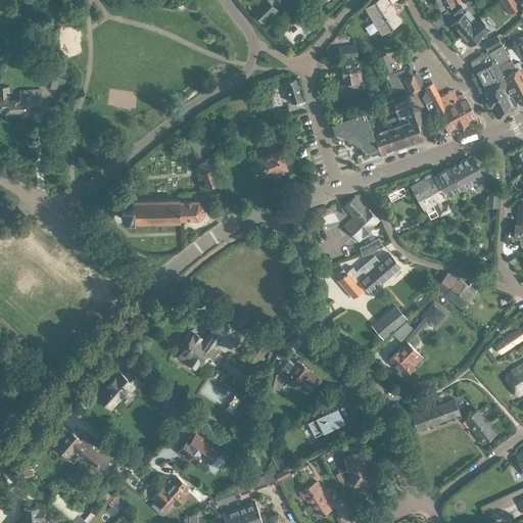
[(263,0),(252,11),(264,22),(277,10),(267,0),(263,0)]
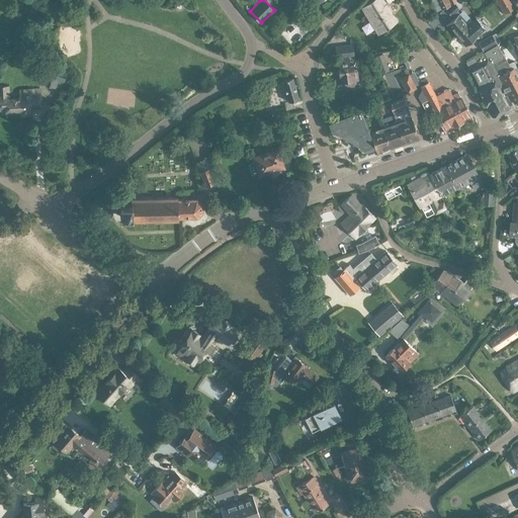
[(372,0),(361,7),(378,34),(397,21),(382,0),(372,0)]
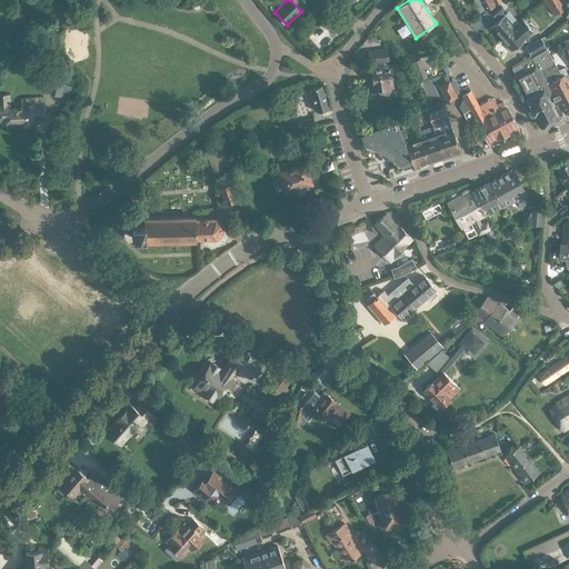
[(492,0),(479,0),(485,10),(495,5),(492,0)]
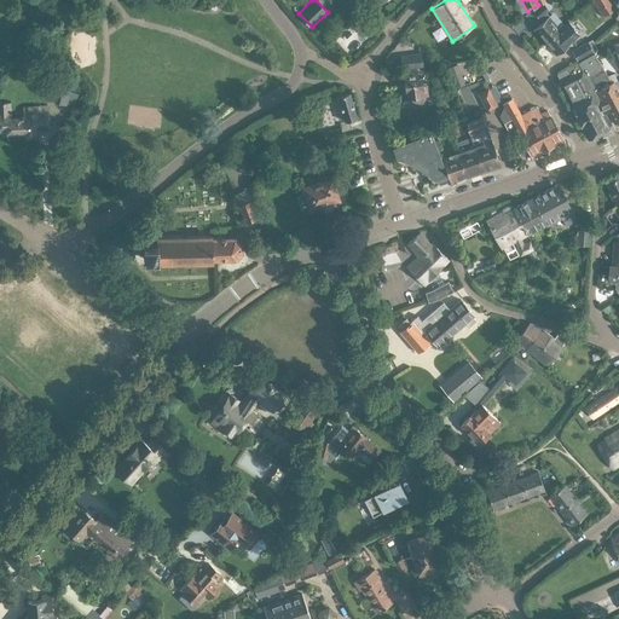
[(609,0),(593,0),(602,17),(615,9),(609,0)]
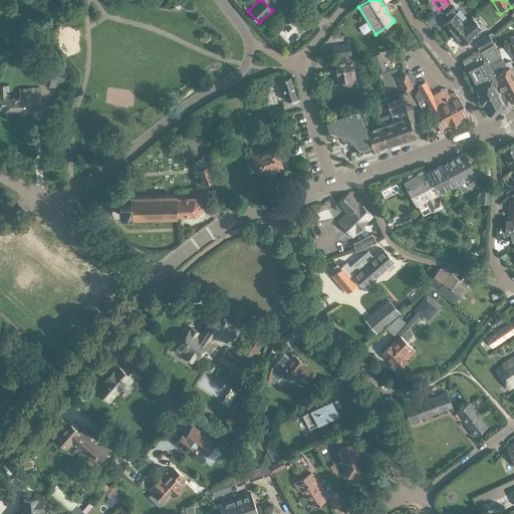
[(452,3),(451,3),(444,8),(443,8),(437,12),(443,19),(449,14),(453,11),(456,8),(452,3)]
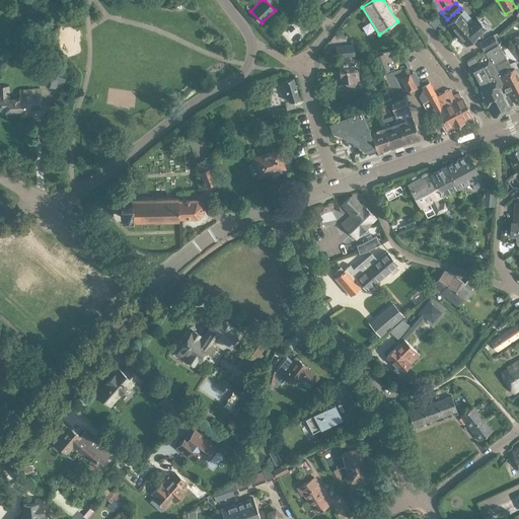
[(58,8),(53,4),(49,10),(54,14),(58,8)]
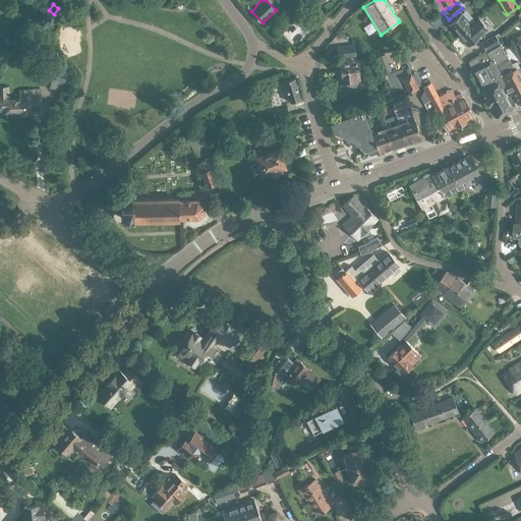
[(461,14),(459,11),(455,14),(458,17),(451,22),(455,26),(453,29),(459,35),(471,24),(461,13),(461,14)]
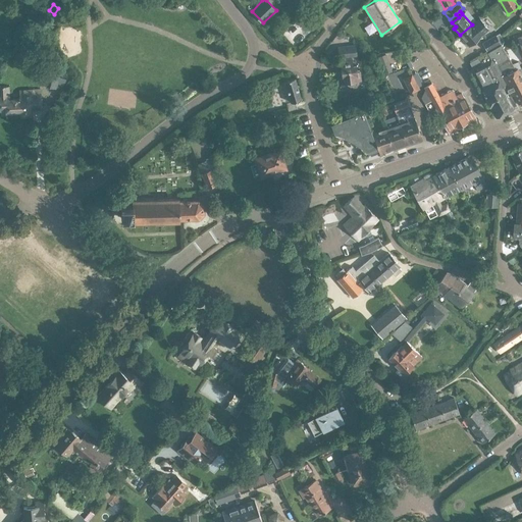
[(476,20),(472,24),(460,35),(469,46),(488,29),(479,18),(476,20)]
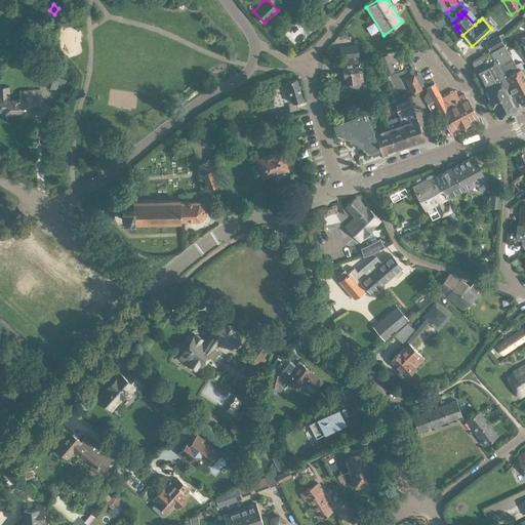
[(45,29),(49,33),(53,27),(49,24),(45,29)]
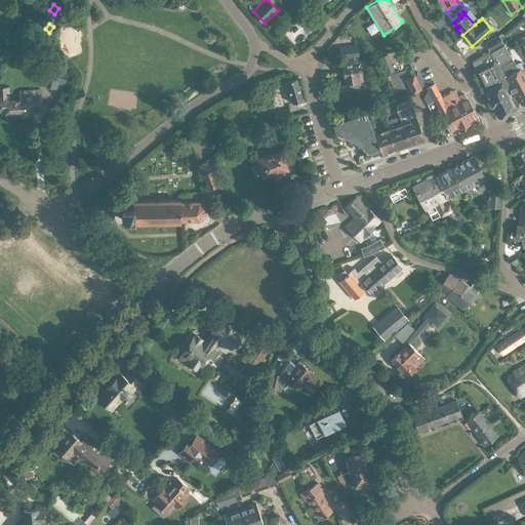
[(490,51),(503,44),(498,35),(485,43),(490,51)]
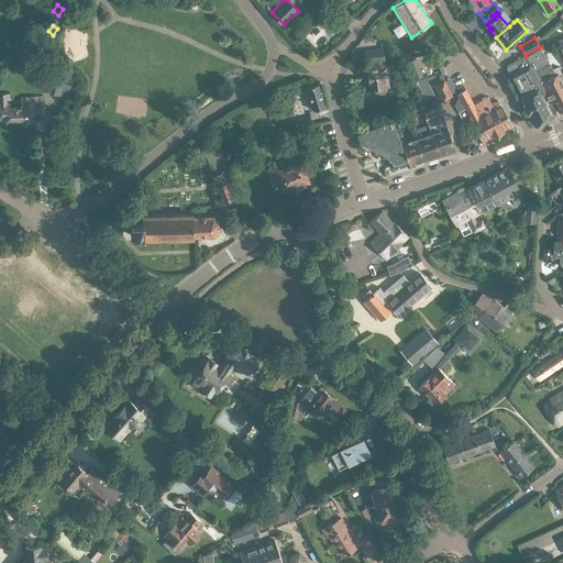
[(383,48),(364,51),(366,62),(385,59),(383,48)]
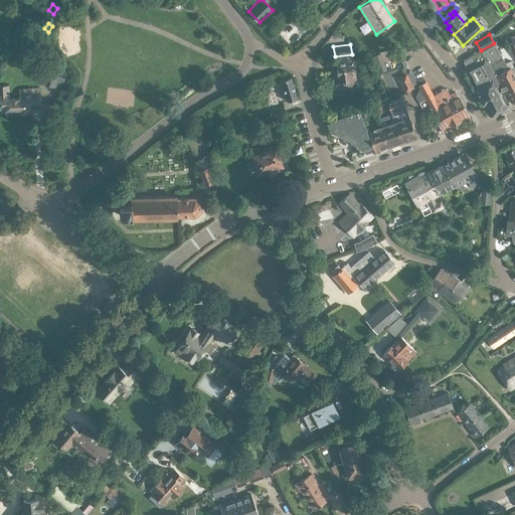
[(504,94),(506,93),(511,103),(514,100),(514,75),(511,67),(508,68),(505,62),(494,44),(481,51),(481,52),(484,58),(499,87),(503,94),(504,94)]
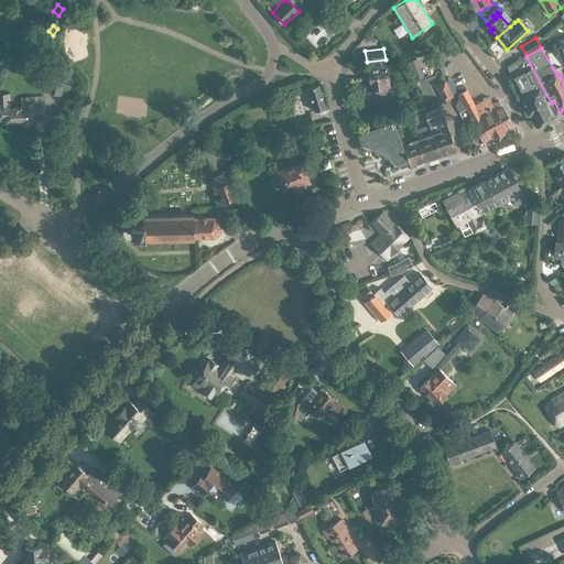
[(22,50),(10,64),(14,67),(26,53),(22,50)]
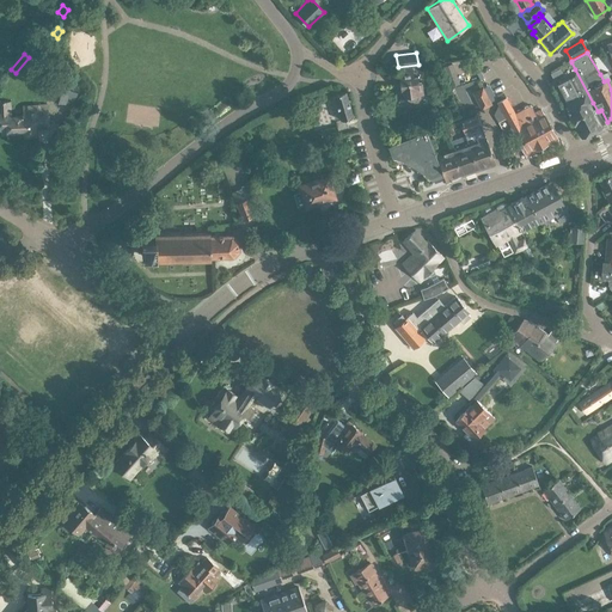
[(450,87),(459,84),(452,63),(442,66),(450,87)]
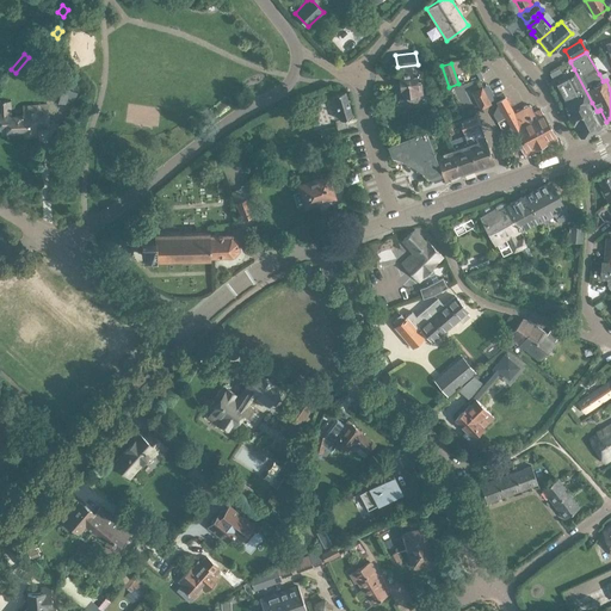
[(421,84),(418,84),(417,75),(413,75),(412,68),(397,69),(399,82),(394,82),(396,98),(402,97),(403,98),(405,100),(407,103),(409,104),(412,104),(415,104),(418,102),(419,99),(420,96),(420,94),(423,94),(421,84)]
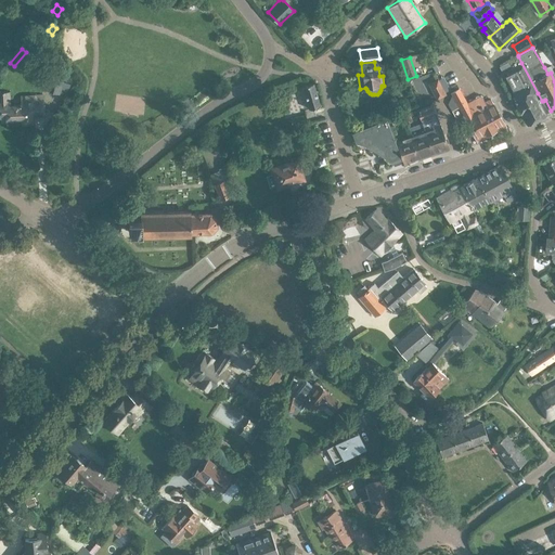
[(538,93),(521,63),(512,68),(537,119),(546,115),(545,114),(549,113),(549,112),(543,101),(542,101),(540,103),(536,94),(538,93)]
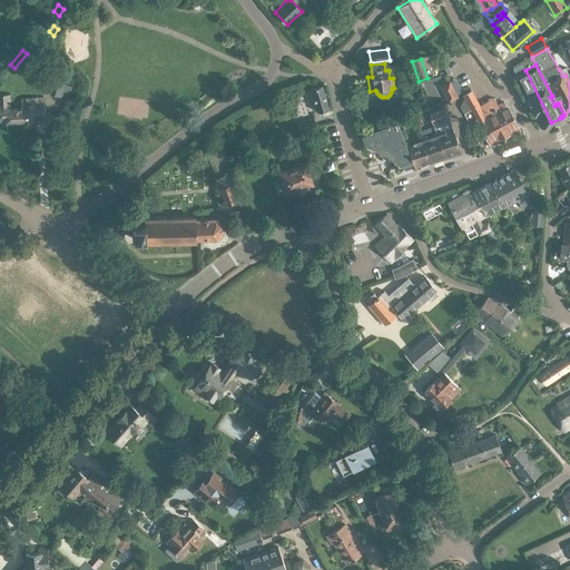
[(551,123),(526,70),(514,76),(541,128),(551,123)]
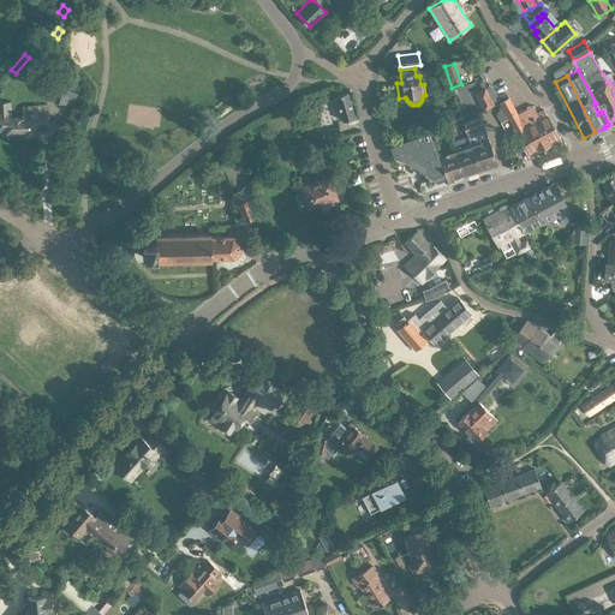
[(66,105),(71,90),(55,84),(49,99),(66,105)]
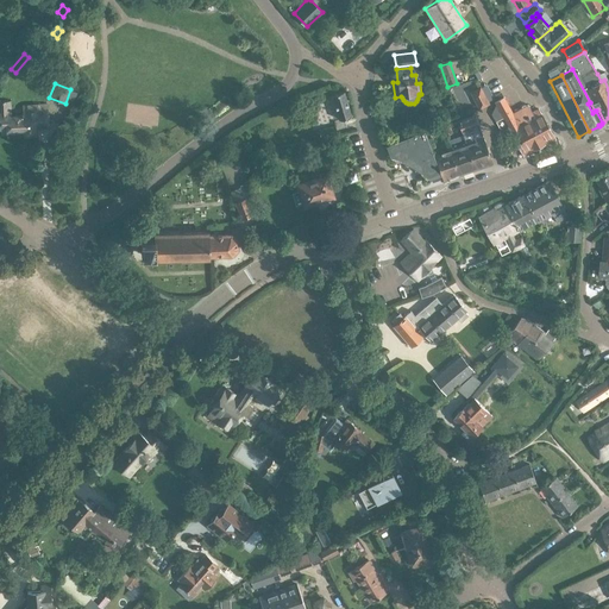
[(481,88),(488,101),(494,98),(487,85),(481,88)]
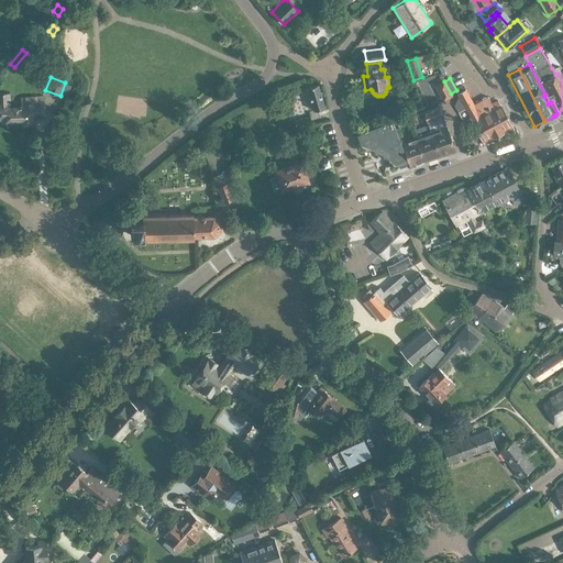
[(444,81),(444,80),(434,85),(443,100),(452,96),(451,94),(444,81)]
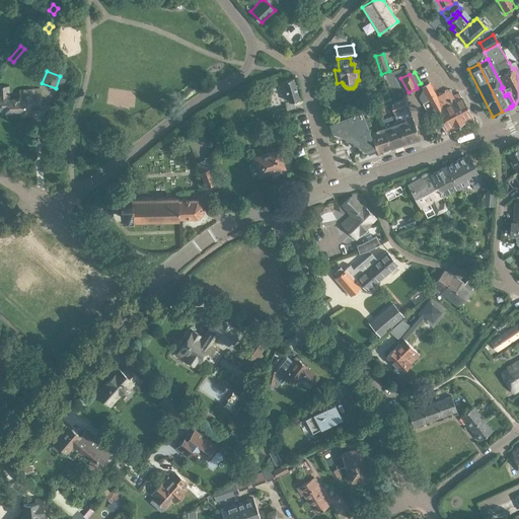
[(283,80),(289,101),(299,98),(293,77),(283,80)]
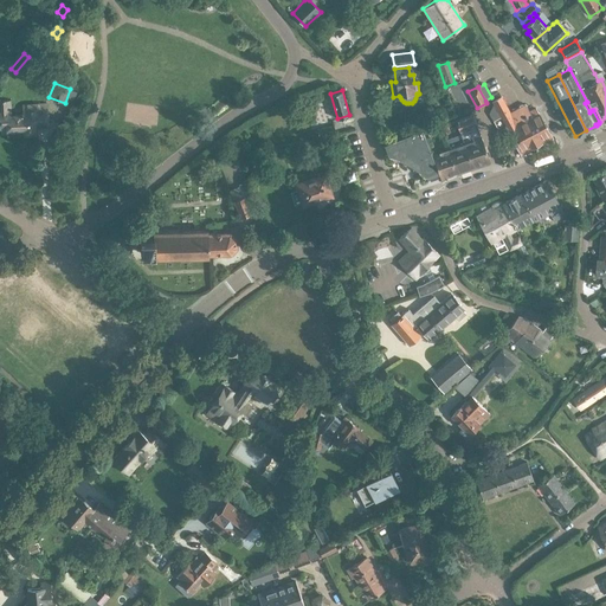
[(510,113),(501,96),(492,101),(505,126),(521,155),(533,149),(532,148),(541,143),(542,144),(553,139),(540,114),(539,114),(535,108),(529,111),(524,104),(510,113)]
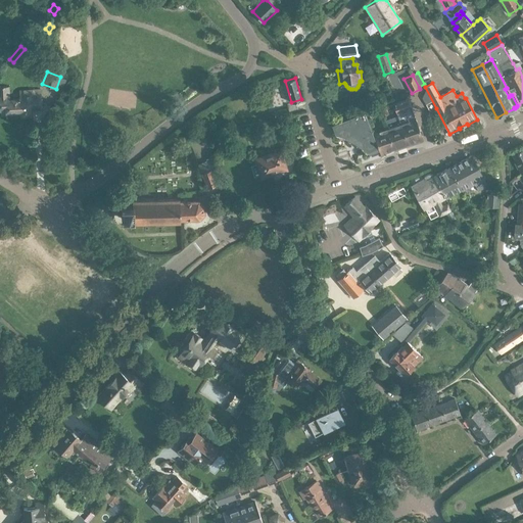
[(41,89),(19,90),(19,97),(9,98),(9,86),(0,86),(0,111),(0,116),(20,115),(20,116),(32,116),(32,111),(42,110),(41,89)]
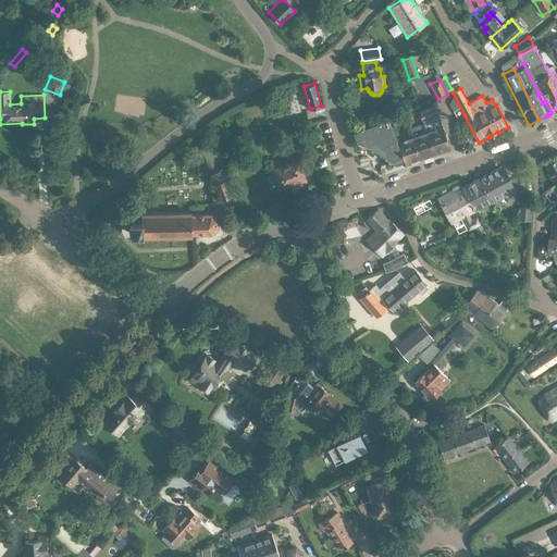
[(423,123),(434,156),(445,151),(446,152),(450,150),(434,103),(418,109),(423,123)]
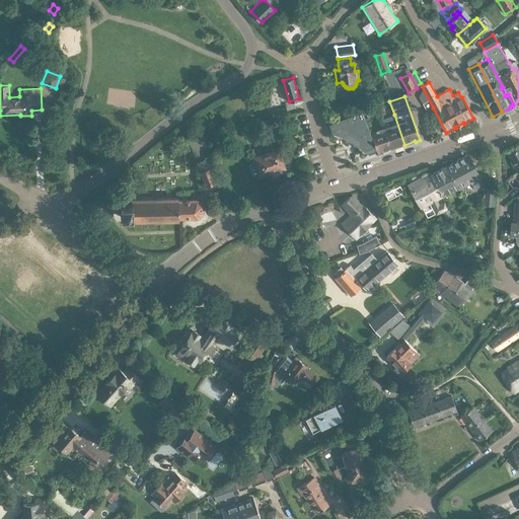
[(376,107),(379,116),(386,114),(383,105),(376,107)]
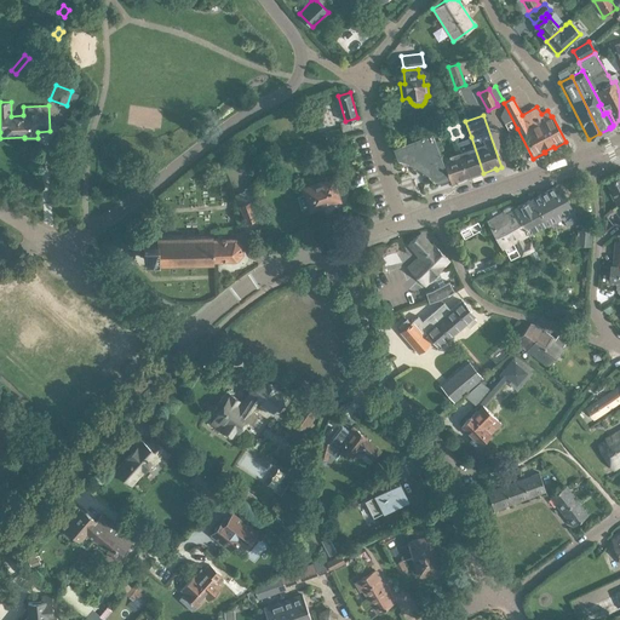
[(344,137),(340,128),(325,132),(327,141),(344,137)]
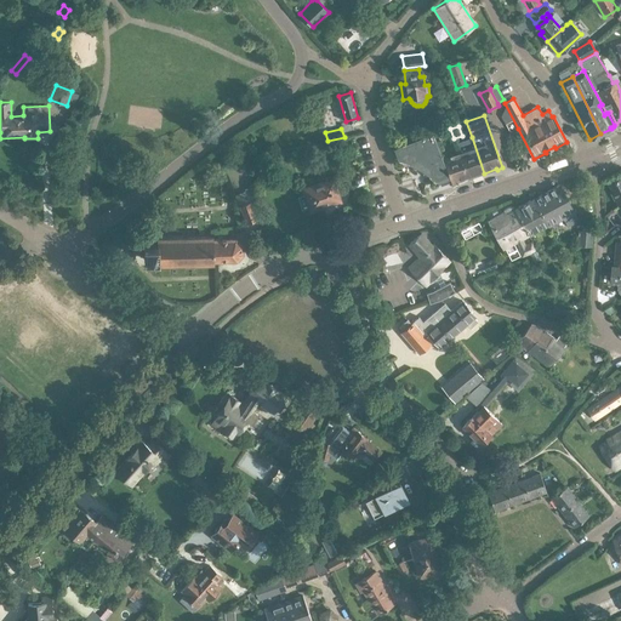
[(440,129),(432,131),(436,141),(444,137),(440,129)]
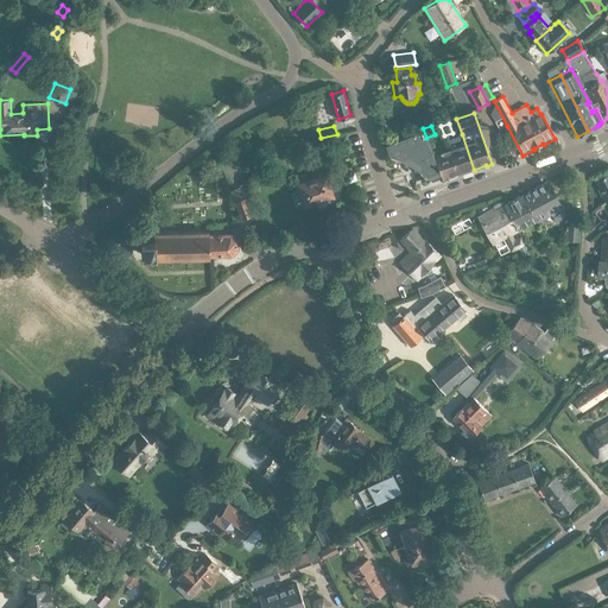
[(426,138),(423,128),(385,144),(390,156),(400,158),(410,163),(411,164),(415,166),(420,170),(426,176),(429,175),(439,171),(432,154),(426,138)]
